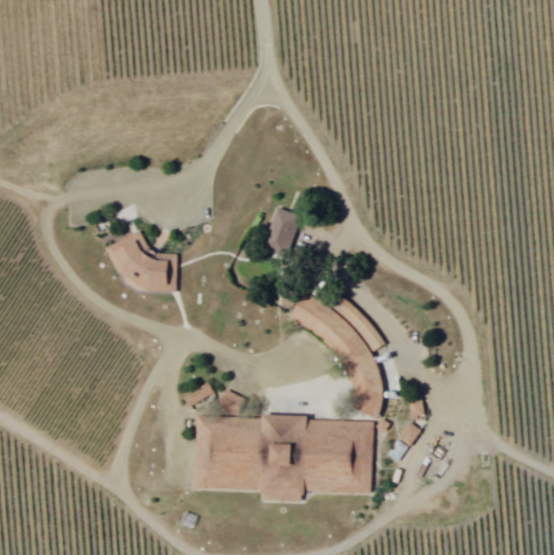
[(288,251),(298,217),(275,210),(265,244),(288,251)]
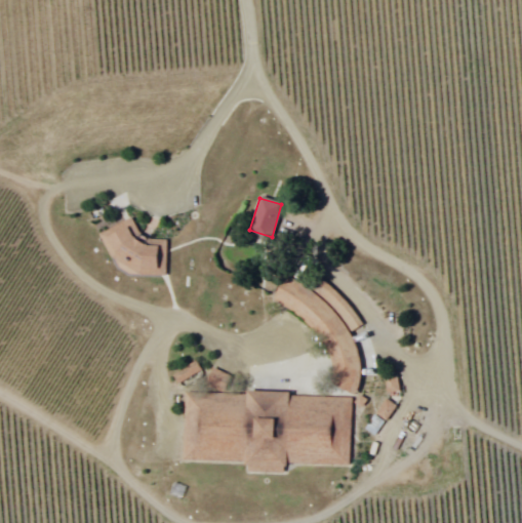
[(99,234),(120,275),(166,276),(167,240),(143,240),(132,218),(99,234)]
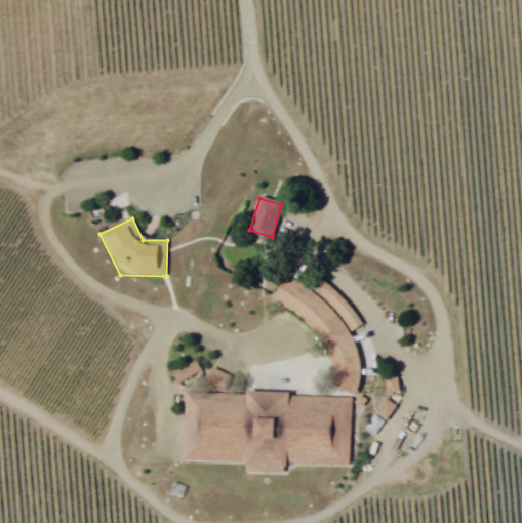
[(319,280),(309,293),(288,277),(272,298),(320,335),(334,386),(350,397),(361,381),(358,371),(360,368),(350,332),(357,330),(359,328),(353,306),(319,280)]
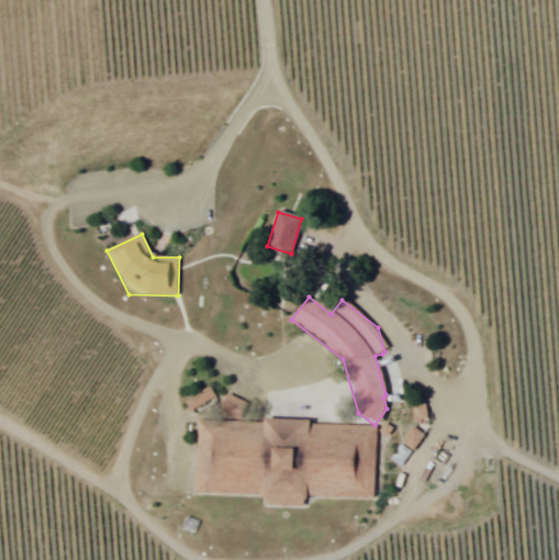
[(216,396),(211,387),(185,402),(191,412),(216,396)]
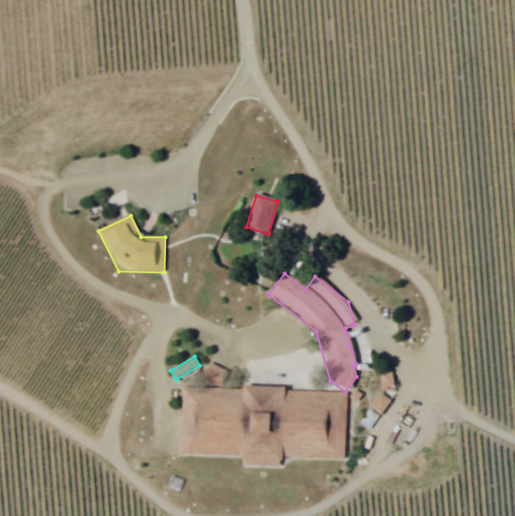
[(202,379),(220,389),(228,372),(209,363),(202,379)]
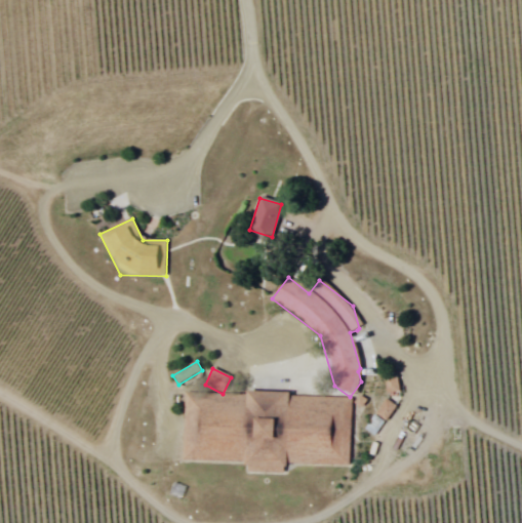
[(398,377),(386,377),(386,394),(399,393),(398,377)]
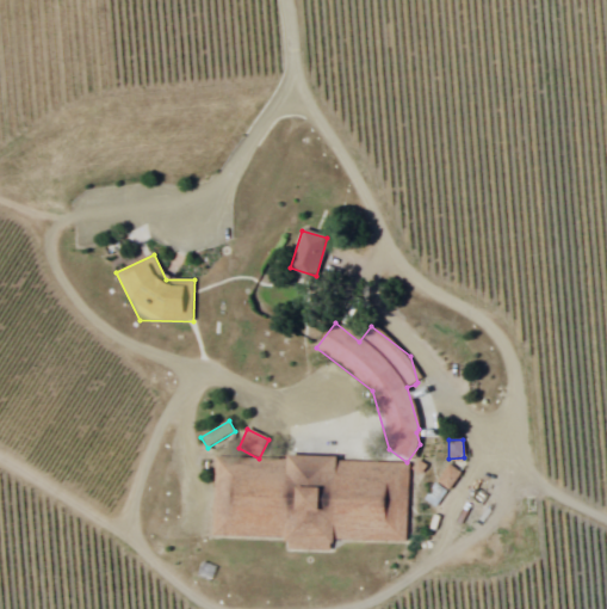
[(215,456),(212,537),(289,540),(287,551),(330,552),(332,542),(407,545),(409,463),(215,456)]
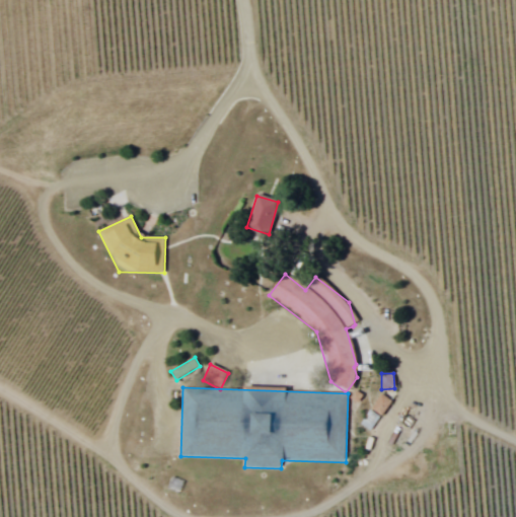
[(350,400),(357,404),(362,395),(355,391),(350,400)]
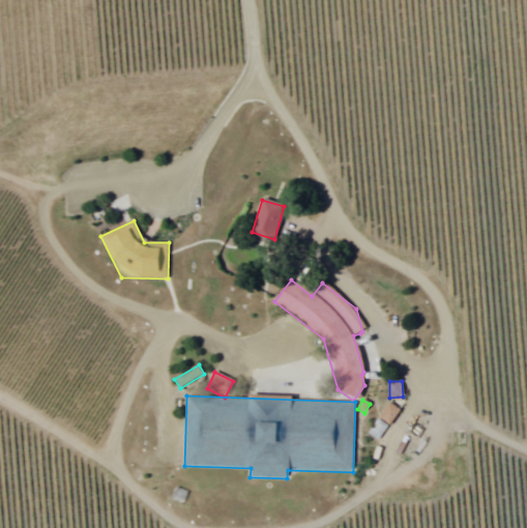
[(379,419),(390,427),(400,410),(388,403),(379,419)]
